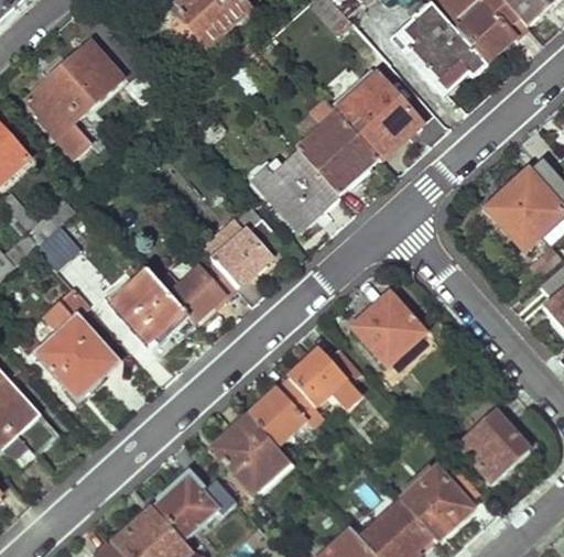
[(181,0),(174,7),(210,44),(252,4),(247,0),(181,0)]
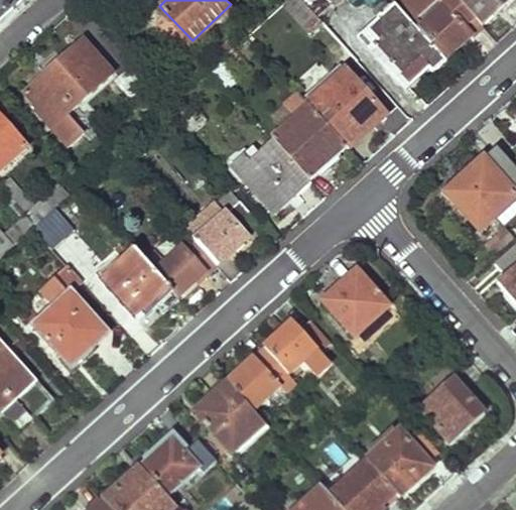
[(311,22),(320,13),(308,0),(292,0),(311,22)]
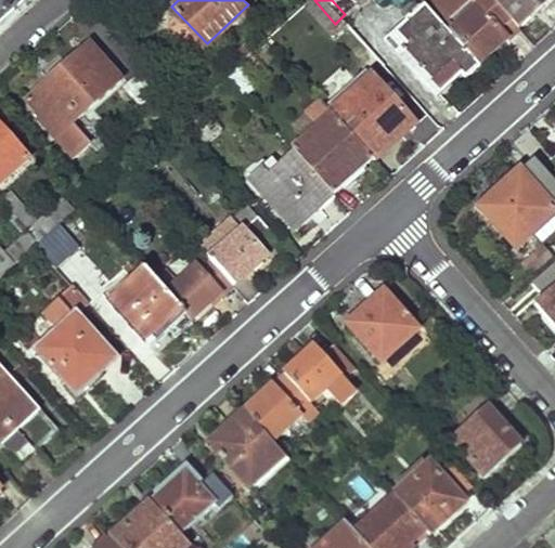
[(332,0),(345,14),(361,0),(364,0),(365,1),(366,0),(332,0)]
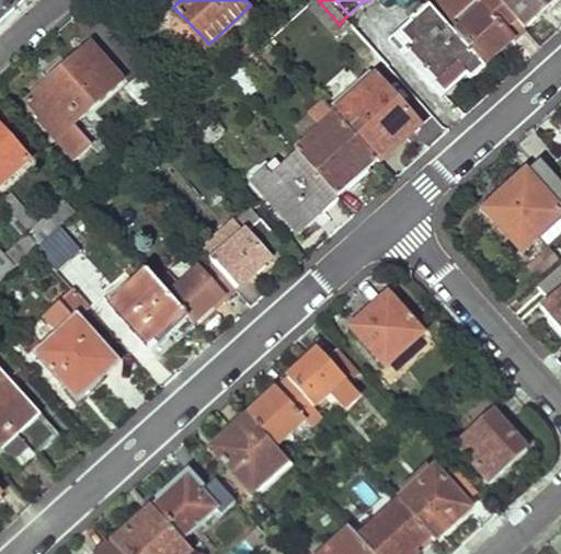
[(471,48),(484,60),(513,34),(495,14),(507,4),(503,0),(436,0),(433,3),(471,48)]
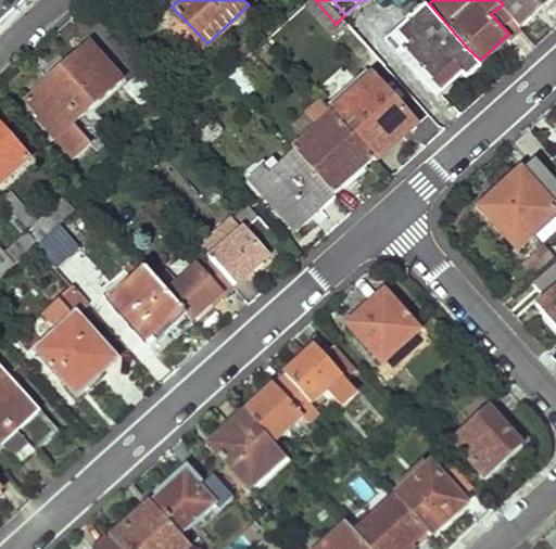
[(498,0),(503,4),(520,23),(545,0),(498,0)]
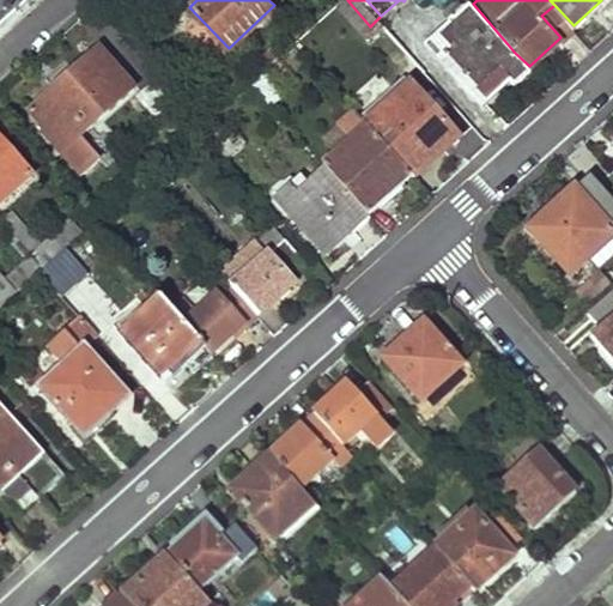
[(491,103),(529,66),(515,53),(473,4),(471,6),(466,2),(430,36),(491,103)]
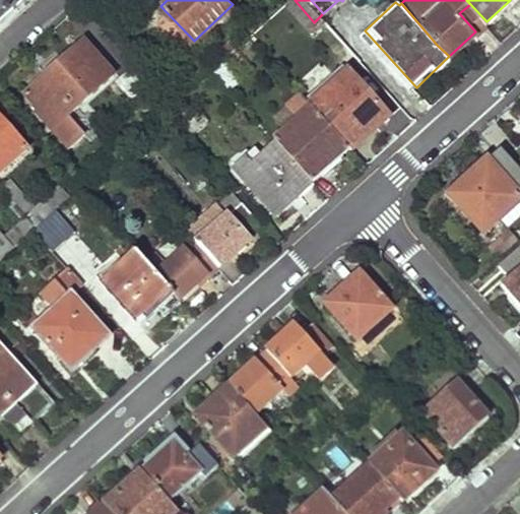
[(114,69),(85,36),(25,89),(40,105),(38,108),(69,142),(84,129),(68,111),(114,69)]
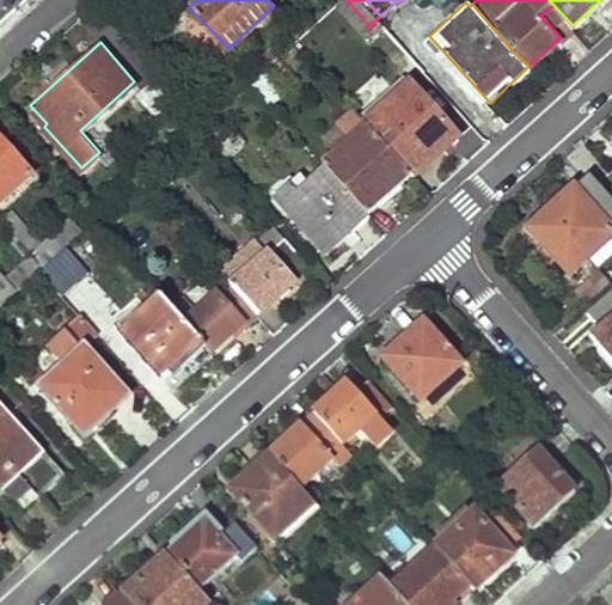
[(366,117),(409,166),(454,126),(410,78),(366,117)]
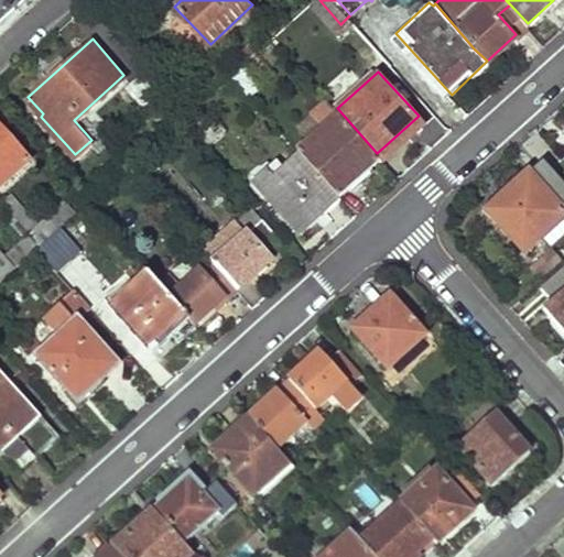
[(300,149),(338,193),(380,156),(377,153),(337,108),(327,97),(300,123),(313,137),(300,149)]
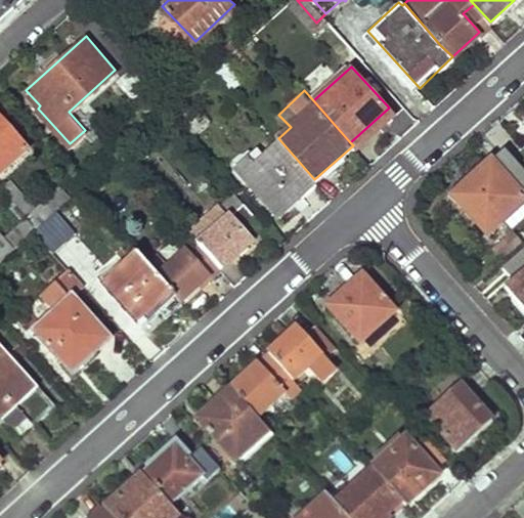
[(0,172),(29,146),(0,114),(0,172)]
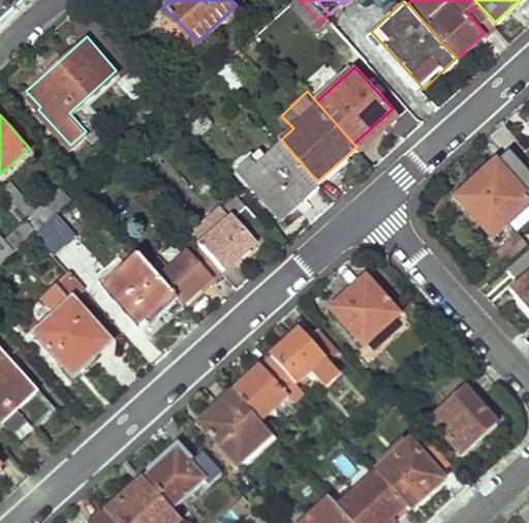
[(283,217),(319,184),(317,181),(281,140),(256,161),(249,154),(237,166),(283,217)]
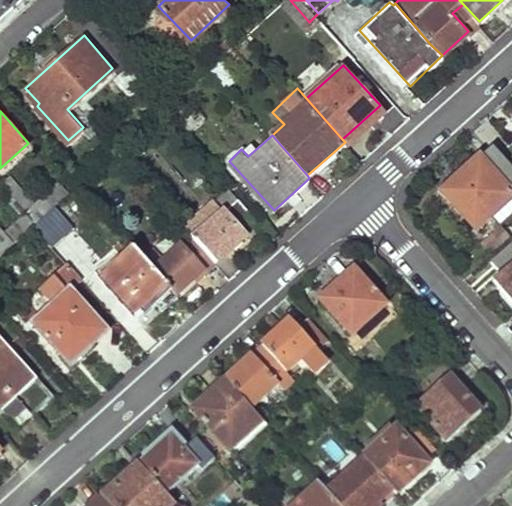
[(511,191),(511,161),(494,141),(443,185),(478,223),(511,191)]
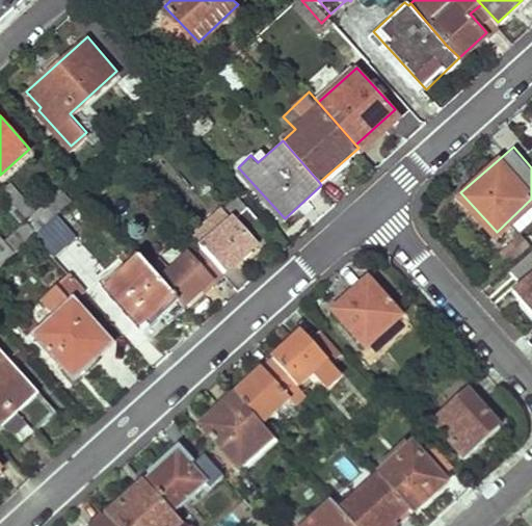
[(22,215),(34,206),(12,178),(1,187),(22,215)]
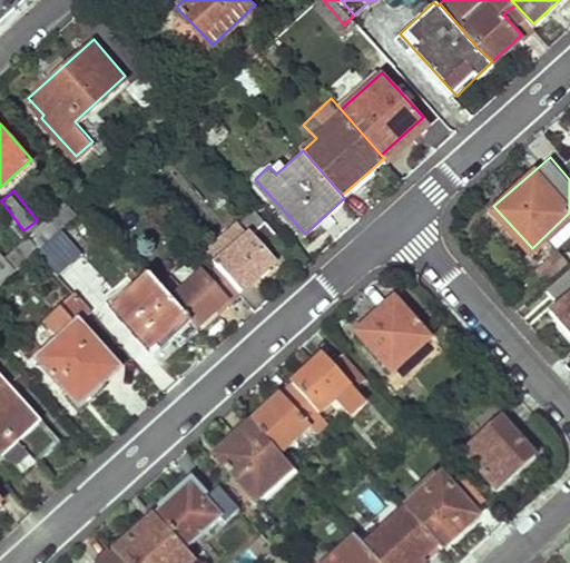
[(61,228),(78,214),(66,200),(48,217),(60,229),(61,228)]
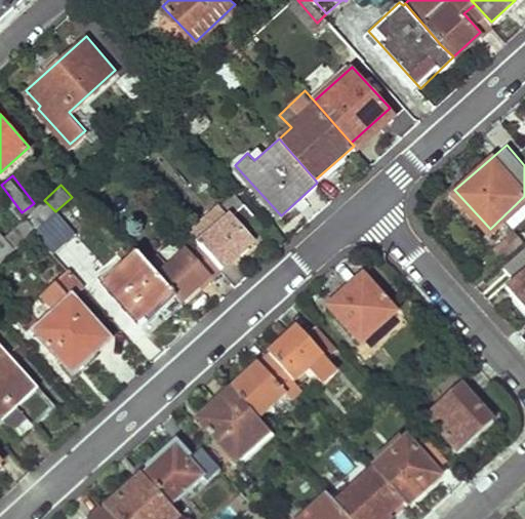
[(203,246),(223,268),(268,226),(237,191),(200,223),(208,233),(199,242),(203,246)]
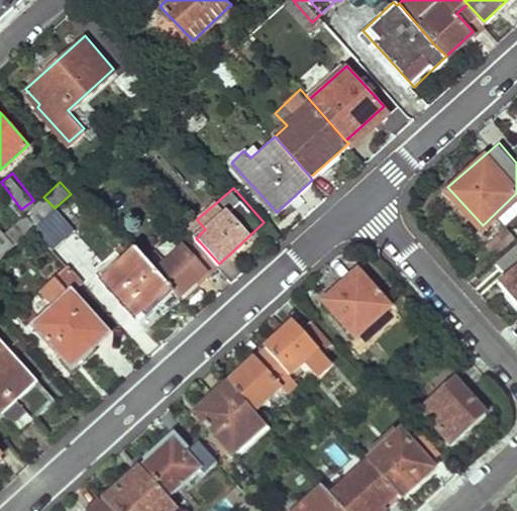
[(76,229),(56,207),(55,208),(36,224),(57,247),(76,229)]
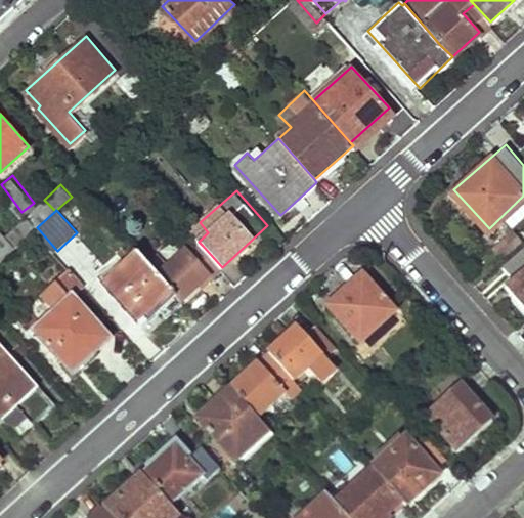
[(0,227),(0,258),(15,246),(0,227)]
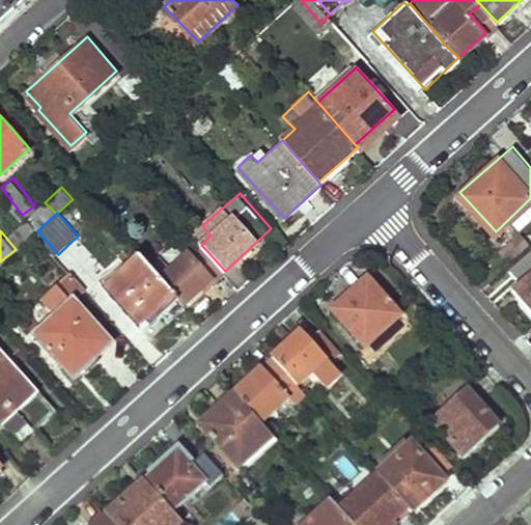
[(505,258),(527,245),(520,231),(498,245),(505,258)]
